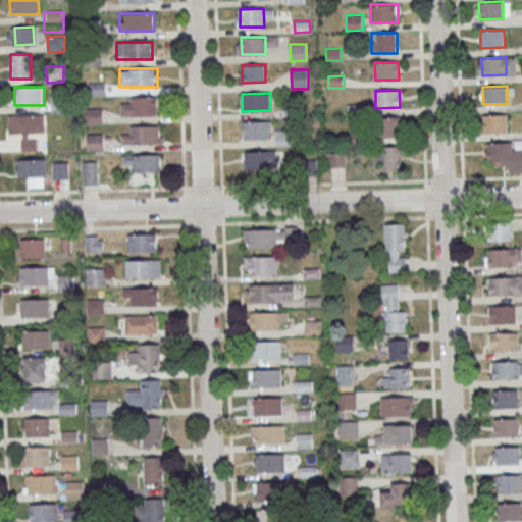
[(120,115),(157,115),(157,96),(131,96),(131,105),(120,105),(120,115)]
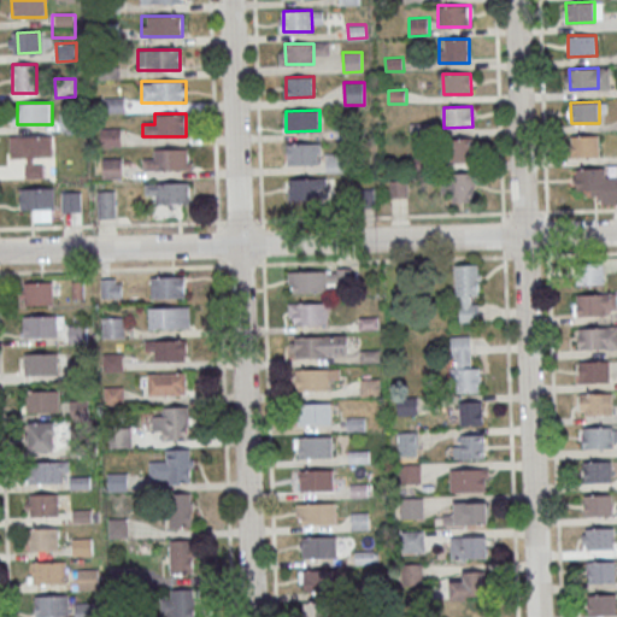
[(101,129),(121,128),(122,146),(101,147),(101,129)]
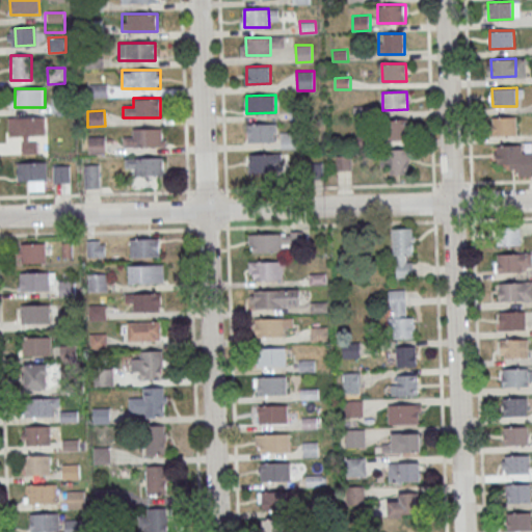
[(9,116),(45,115),(45,135),(10,136),(9,116)]
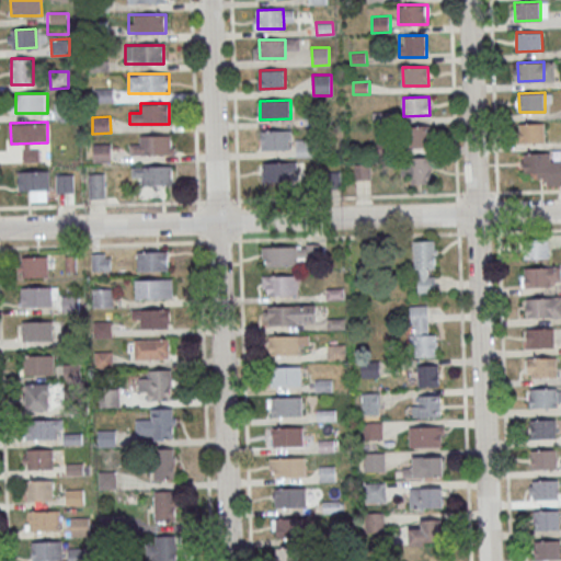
[(545,123),(546,141),(519,142),(519,123),(545,123)]
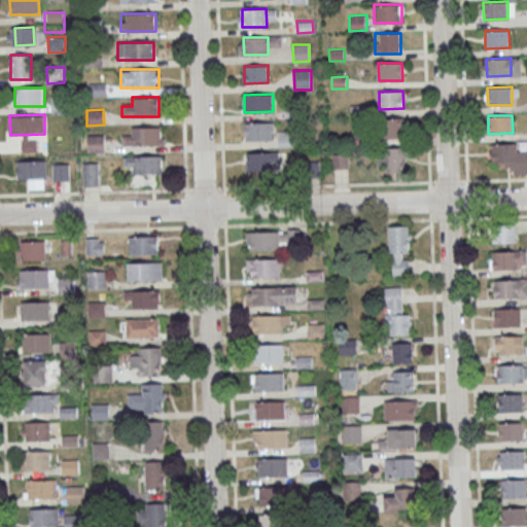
[(405,137),(405,117),(384,117),(384,137),(405,137)]
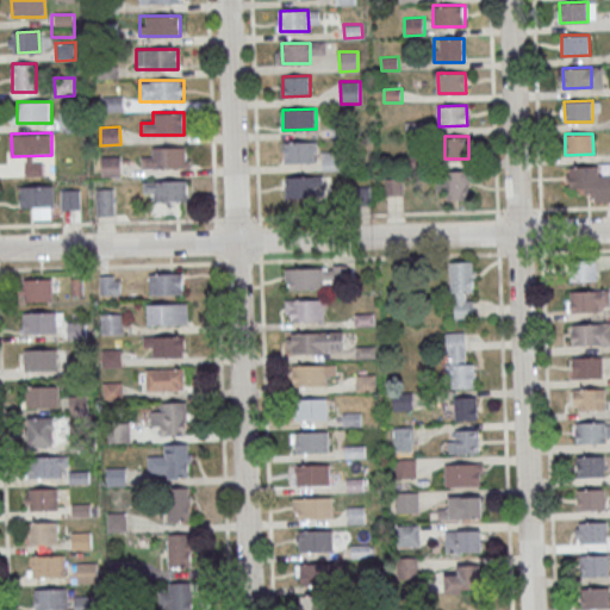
[(284,142),(284,163),(317,163),(317,142),(284,142)]
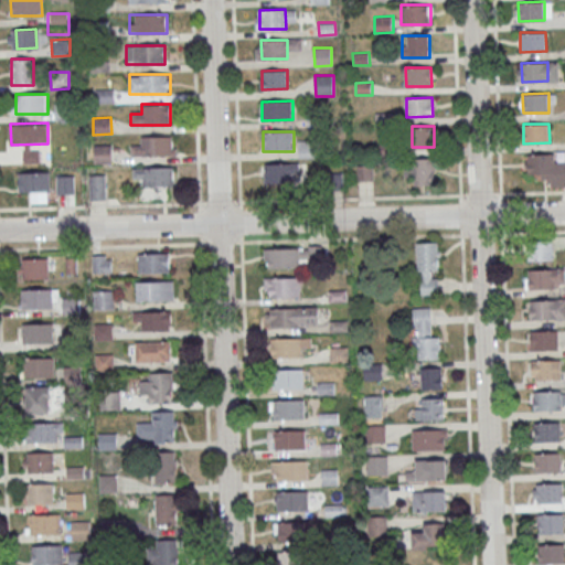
[(130,156),(176,156),(176,136),(141,136),(141,147),(130,147),(130,156)]
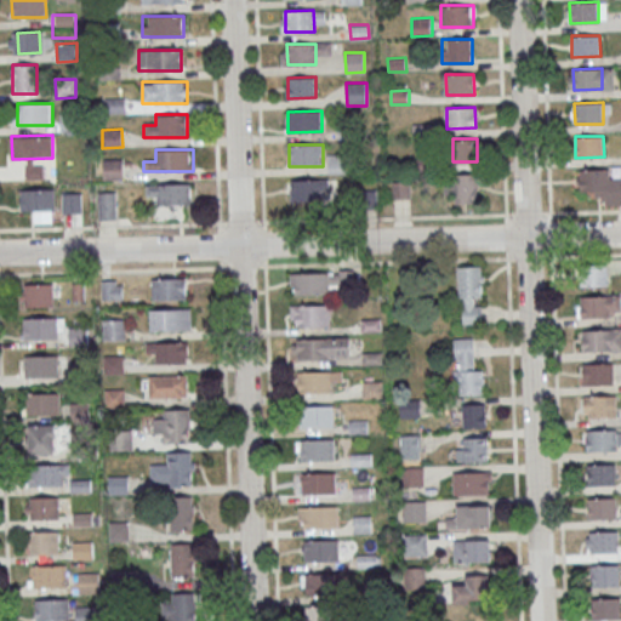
[(328,155),(345,154),(346,174),(329,174),(328,155)]
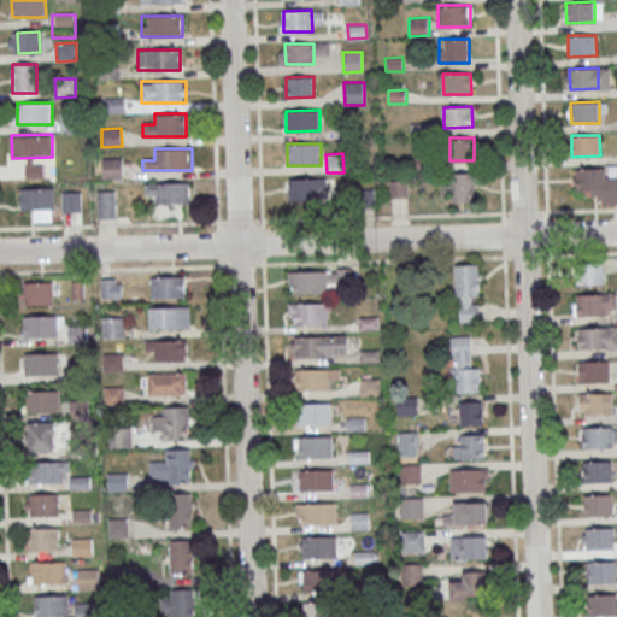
[(103,160),(123,159),(123,177),(103,178),(103,160)]
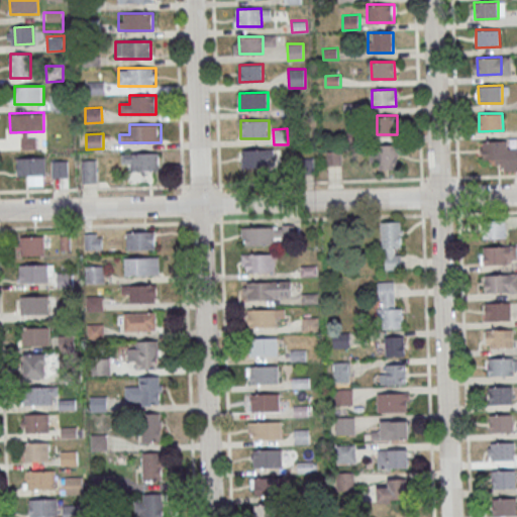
[(507,140),(507,158),(484,159),(483,141),(507,140)]
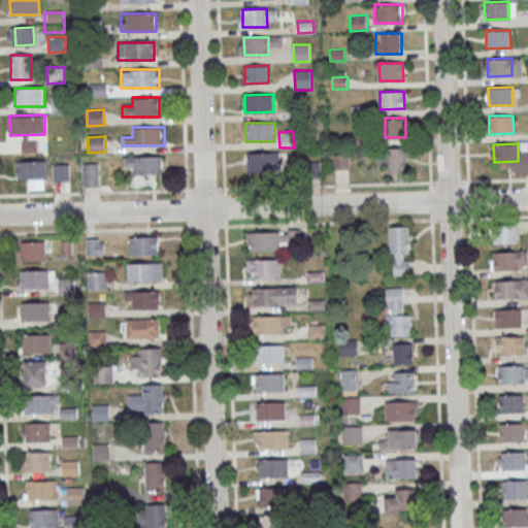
[(406,147),(378,147),(378,167),(387,167),(387,173),(406,173),(406,147)]
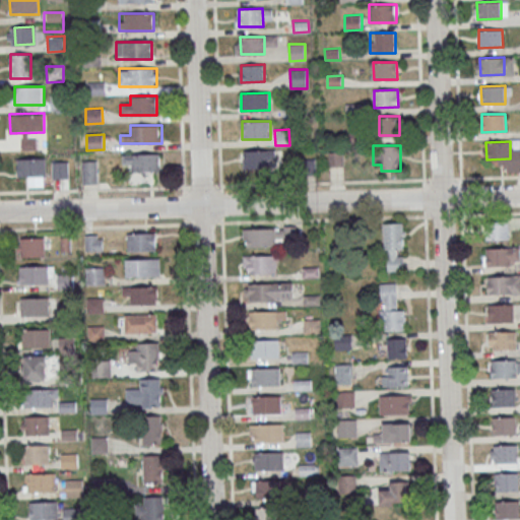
[(242,149),(242,169),(275,169),(275,149),(242,149)]
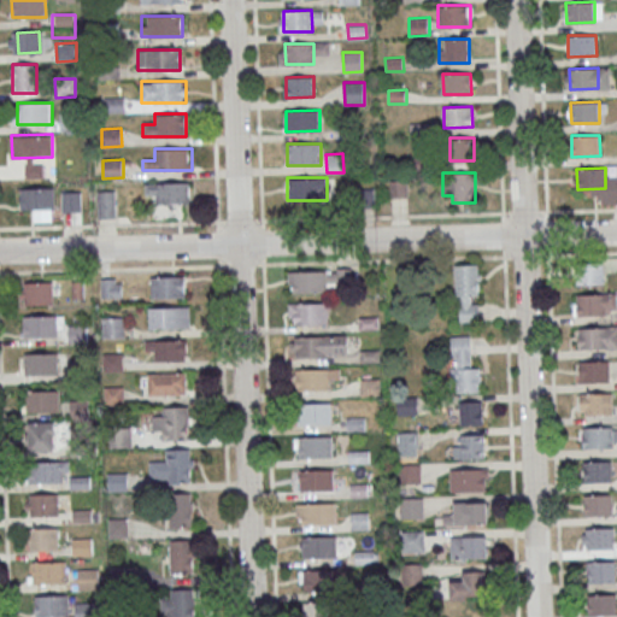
[(389,180),(409,180),(409,198),(391,198),(389,180)]
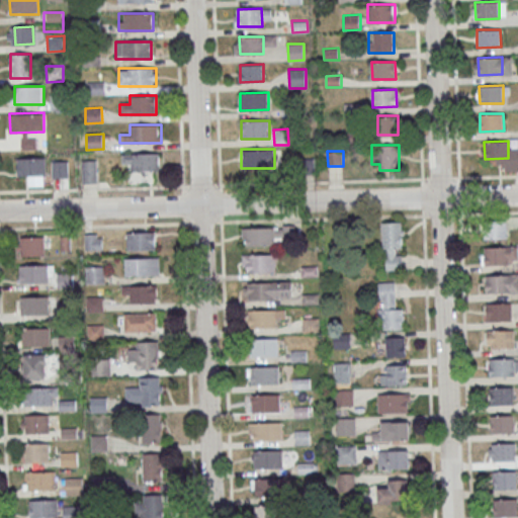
[(131,171),(160,171),(160,153),(121,153),(121,163),(131,163),(131,171)]
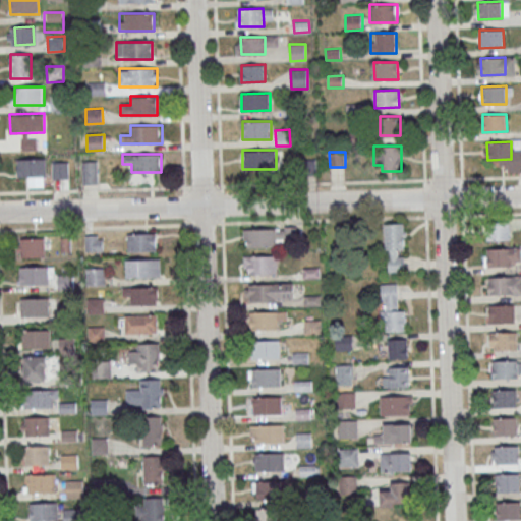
[(47,159),(15,159),(15,177),(26,177),(26,186),(47,186),(47,159)]
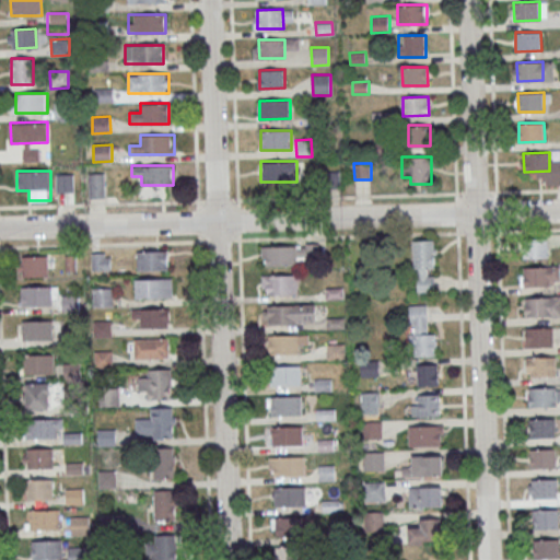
[(105,198),(105,173),(88,173),(88,198),(105,198)]
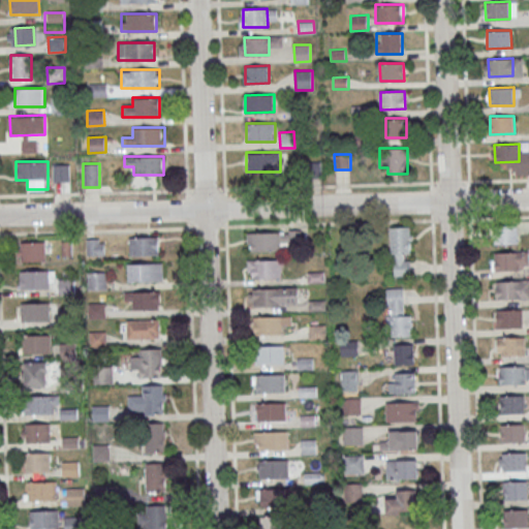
[(54,165),(70,164),(70,180),(54,181),(54,165)]
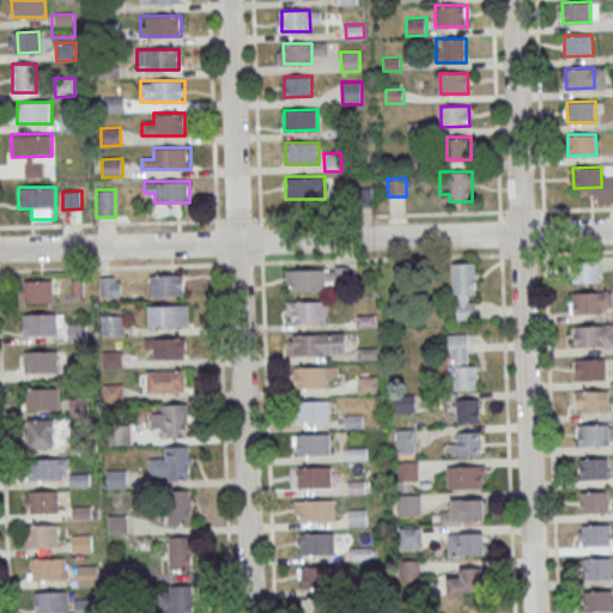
[(601,260),(601,280),(574,281),(572,261),(601,260)]
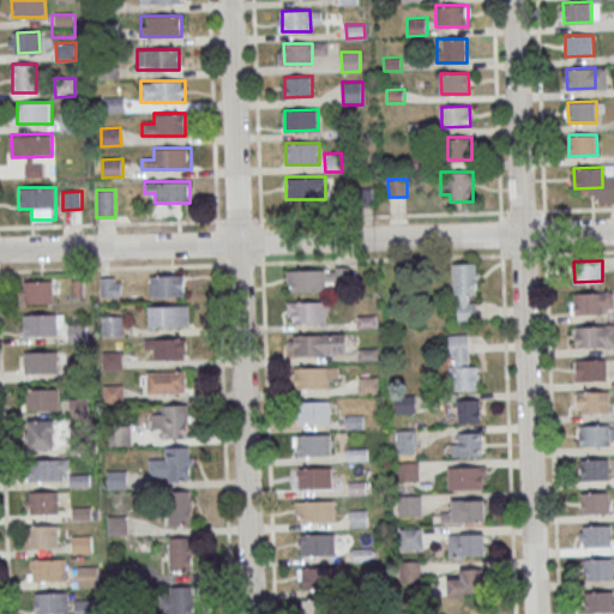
[(453,320),(477,320),(477,263),(453,263),(453,320)]
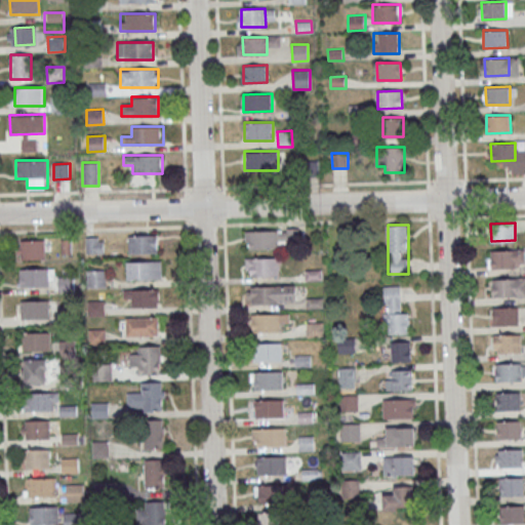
[(278,231),(278,248),(250,249),(249,231),(278,231)]
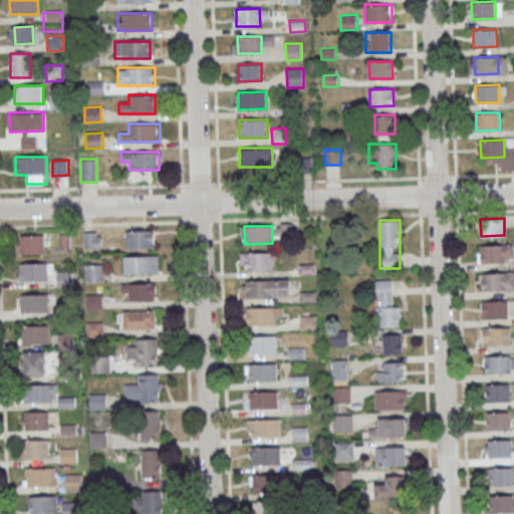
[(155,248),(155,230),(125,230),(125,248),(155,248)]
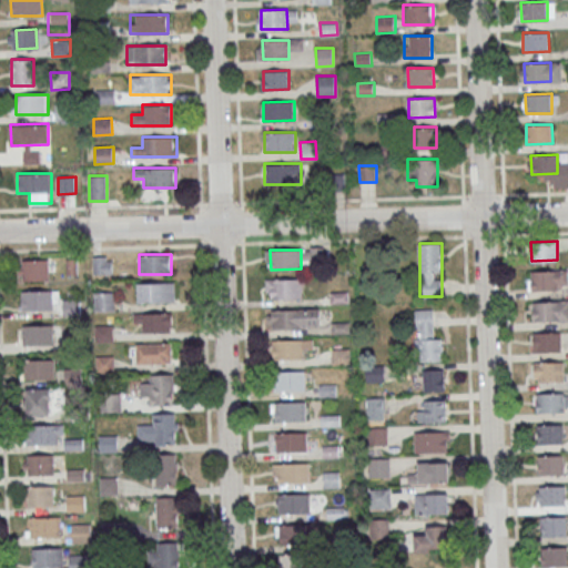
[(93,274),(112,274),(112,256),(93,256),(93,274)]
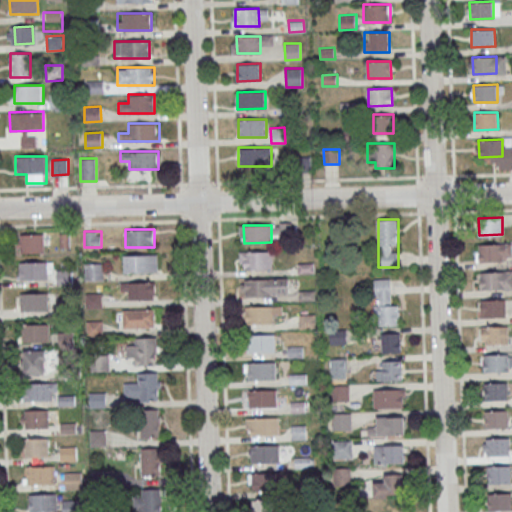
[(17,234),(17,253),(44,253),(44,234),(17,234)]
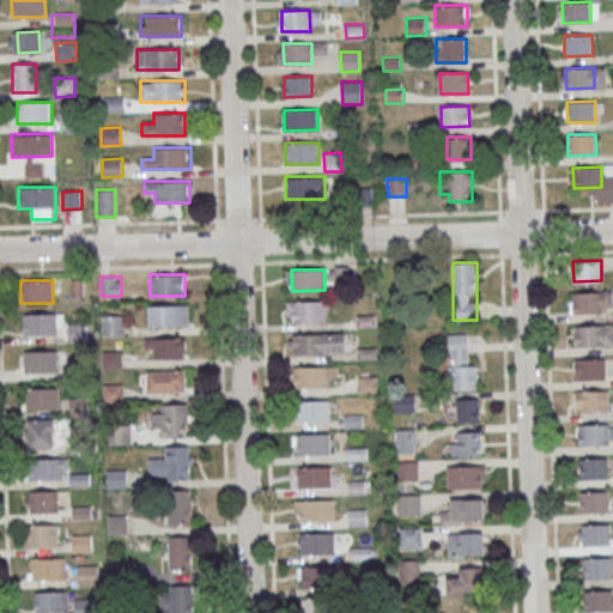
[(601,292),(601,313),(574,314),(574,293),(601,292)]
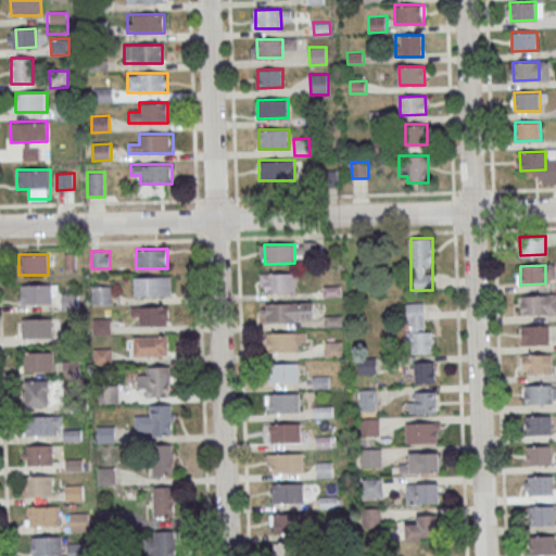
[(295,273),(297,291),(266,292),(265,274),(295,273)]
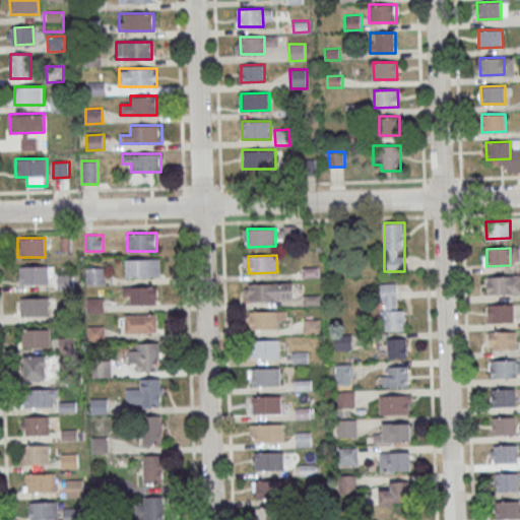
[(126,276),(160,276),(160,259),(126,259),(126,276)]
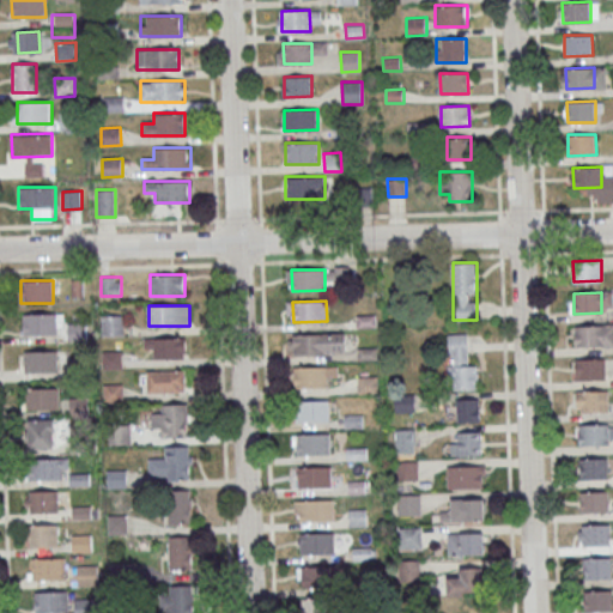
[(62,313),(23,313),(23,335),(62,335),(62,313)]
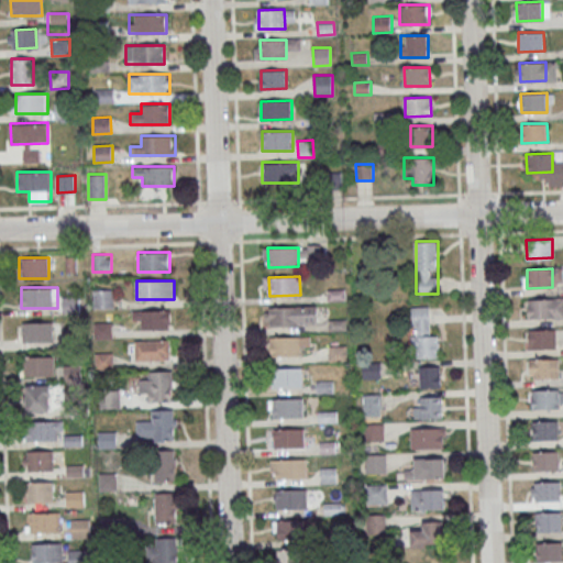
[(114,309),(114,289),(94,289),(94,309),(114,309)]
